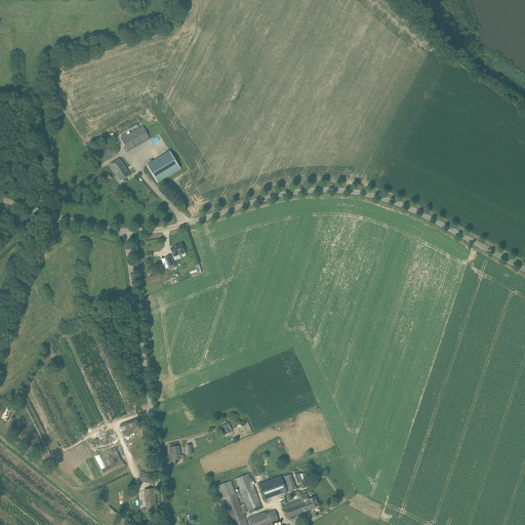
[(121,138),(127,150),(150,137),(144,127),(121,138)]
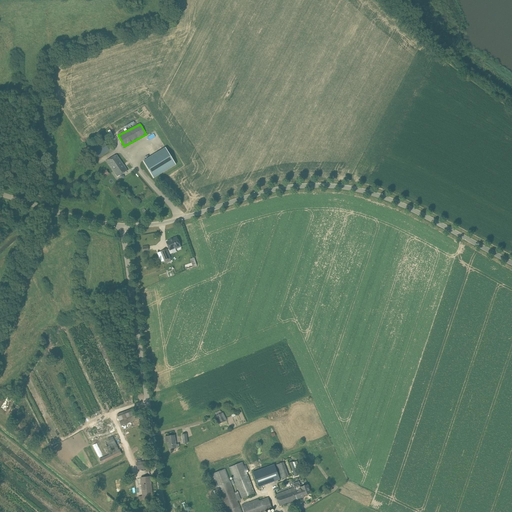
[(91,151),(96,159),(113,148),(108,139),(91,151)]
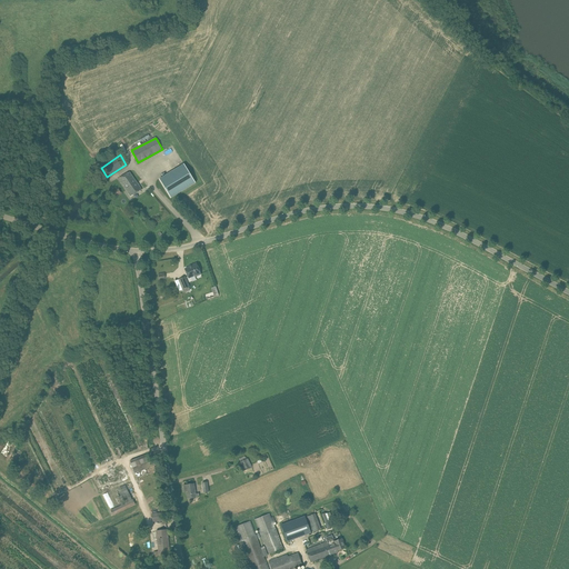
[(183,165),(160,179),(171,198),(196,183),(183,165)]
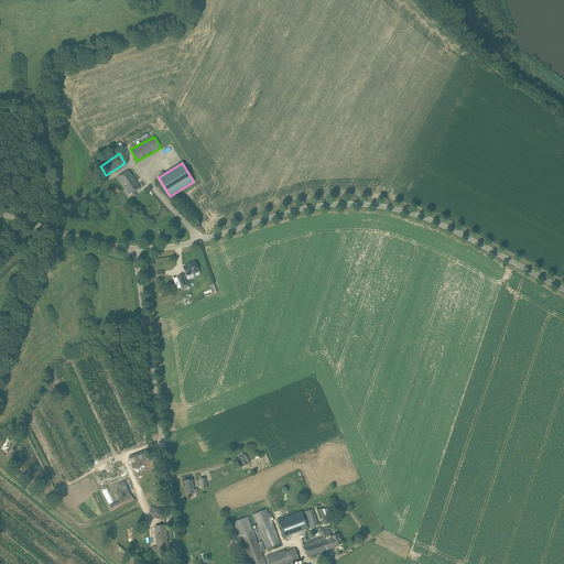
[(118,177),(127,190),(130,195),(141,188),(138,183),(129,171),(118,177)]
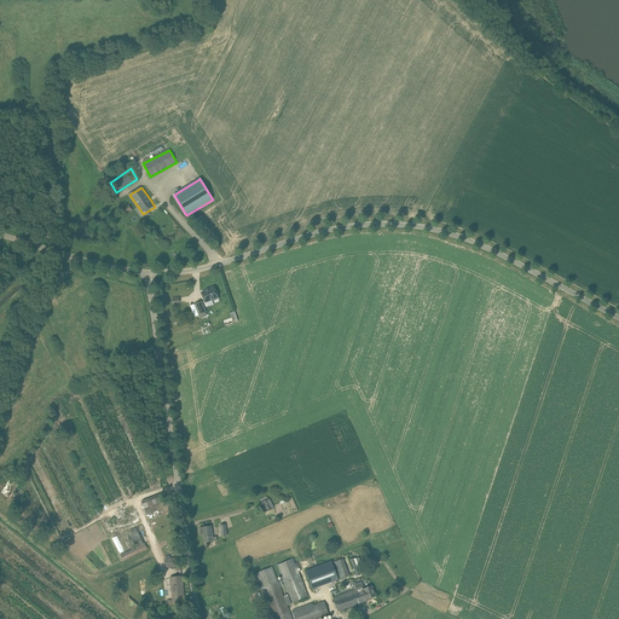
[(119,212),(121,217),(132,210),(129,206),(119,212)]
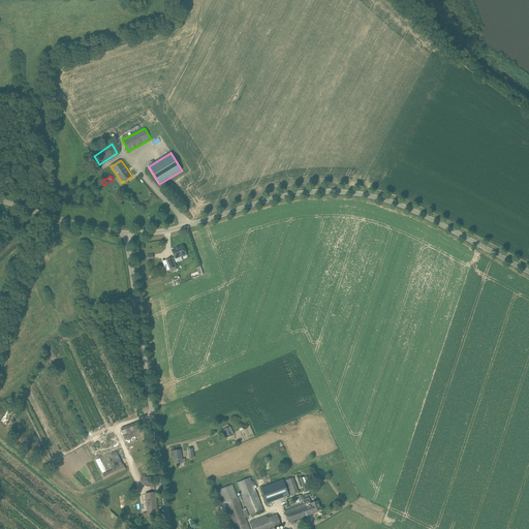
[(172,251),(176,258),(183,255),(182,254),(186,253),(183,245),(179,247),(179,248),(172,251)]
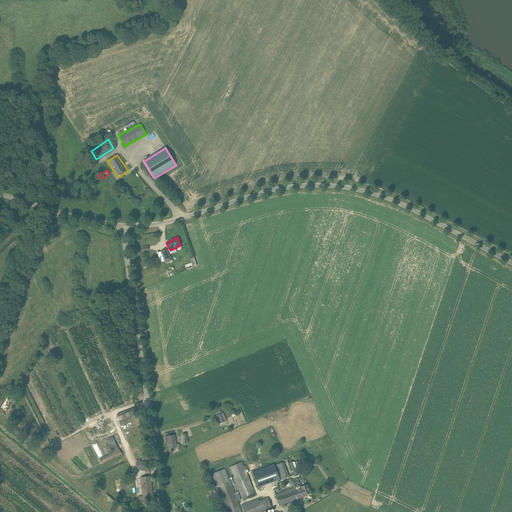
[(161,251),(166,263),(171,261),(166,249),(161,251)]
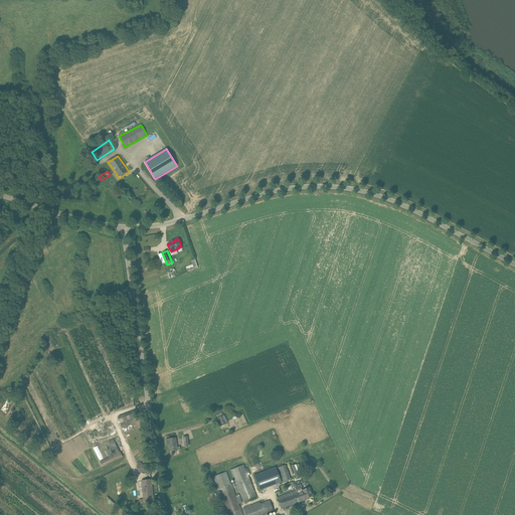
[(102,352),(106,350),(102,341),(98,343),(102,352)]
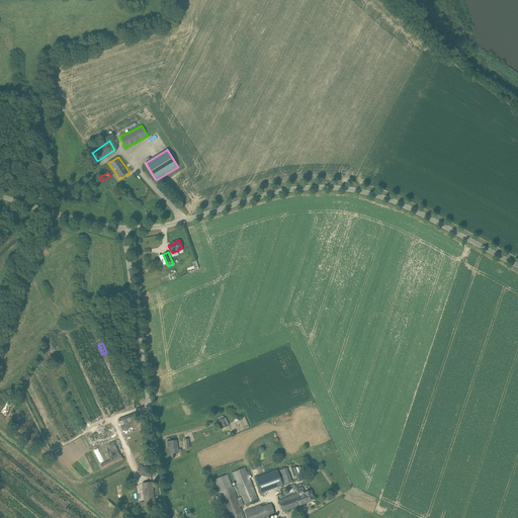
[(118,420),(122,431),(142,423),(138,413),(118,420)]
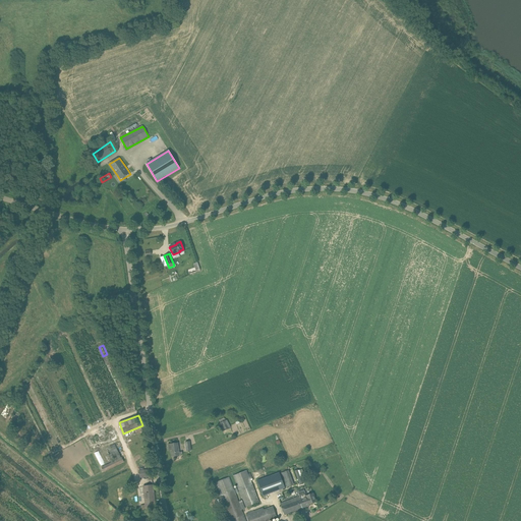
[(225,417),(219,419),(220,423),(219,423),(223,431),(227,429),(231,427),(227,420),(226,420),(225,417)]
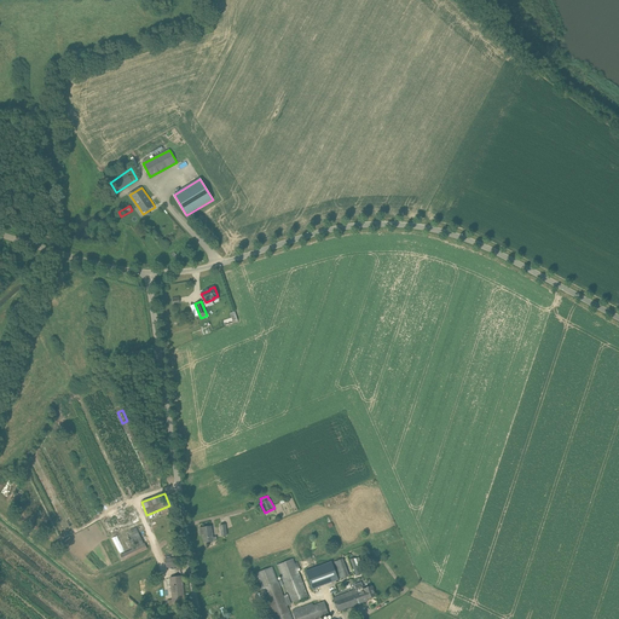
[(212,526),(200,528),(201,533),(203,532),(204,543),(213,542),(213,539),(217,539),(217,537),(213,537),(212,526)]
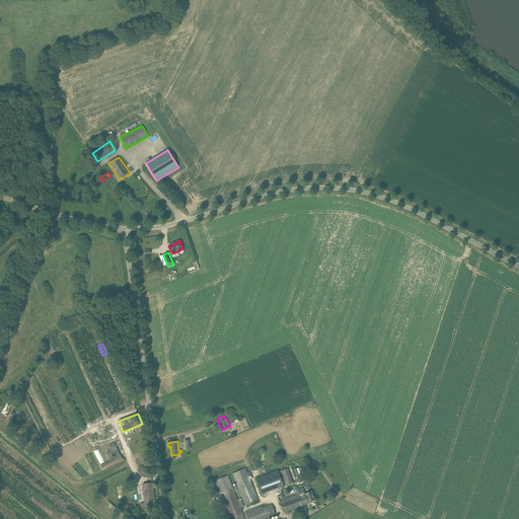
[(101,465),(103,469),(124,460),(122,456),(121,456),(114,443),(107,446),(109,449),(106,450),(108,453),(107,453),(110,459),(114,457),(115,459),(101,465)]
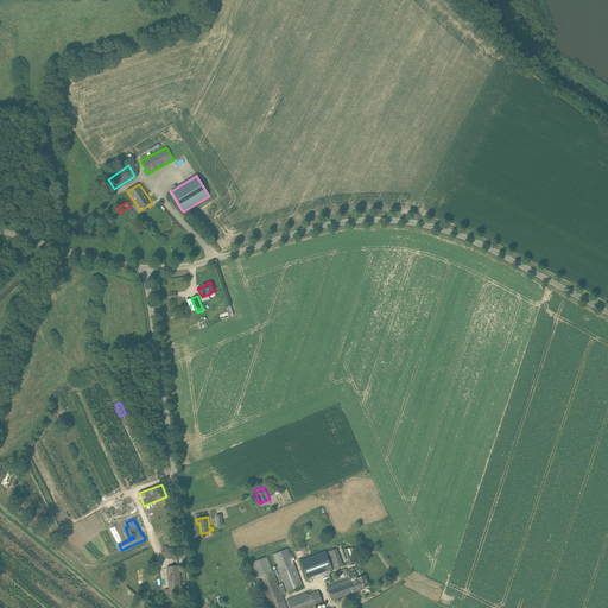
[(163,550),(164,558),(171,557),(177,556),(177,548),(171,549),(163,550)]
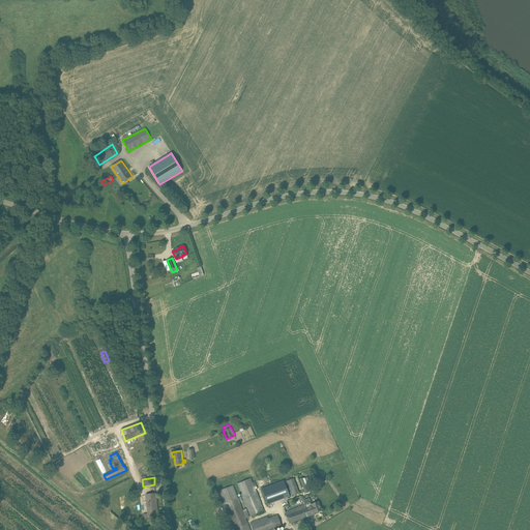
[(252,478),(238,483),(251,516),(264,510),(256,490),(258,490),(255,481),(253,482),(252,478)]
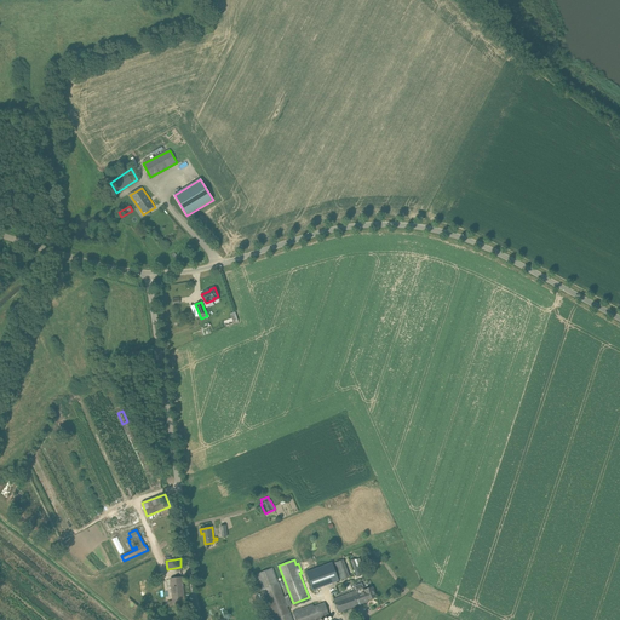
[(354,560),(350,561),(356,578),(361,577),(355,560),(354,560)]
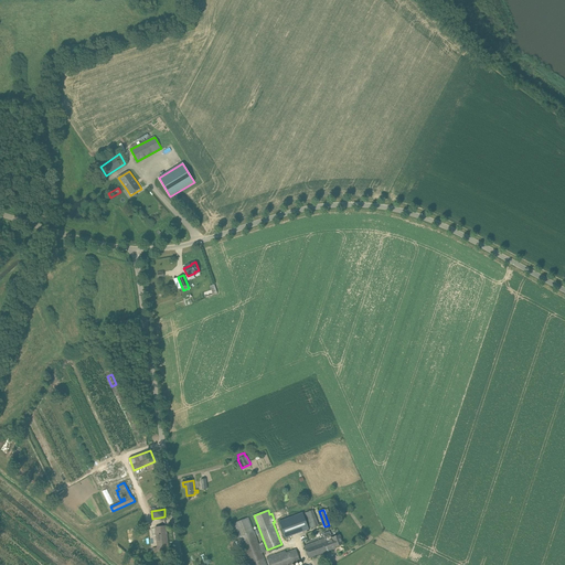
[(279,522),(285,539),(309,529),(302,512),(279,522)]
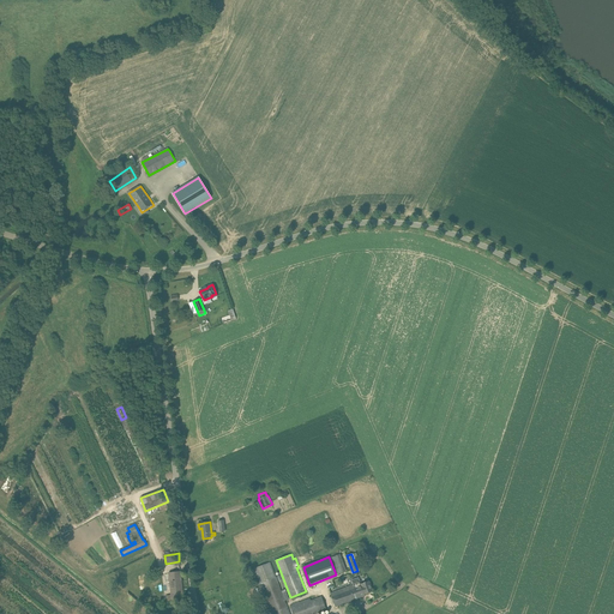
[(270,563),(254,569),(271,613),(289,613),(284,601),(289,599),(286,589),(281,591),(270,563)]
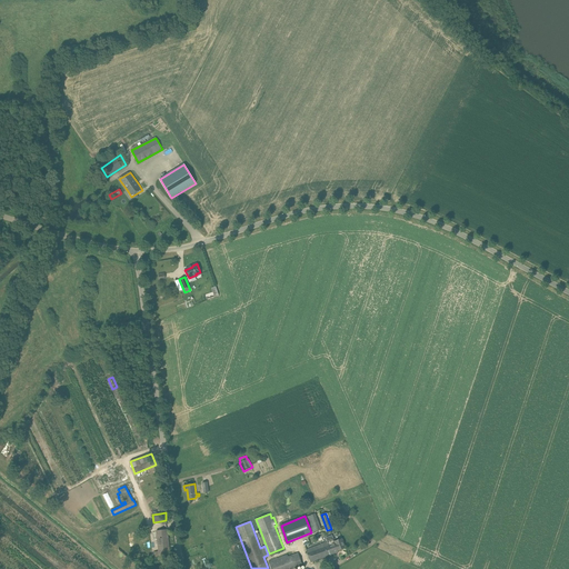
[(167,530),(156,531),(158,551),(155,551),(156,557),(170,555),(167,530)]
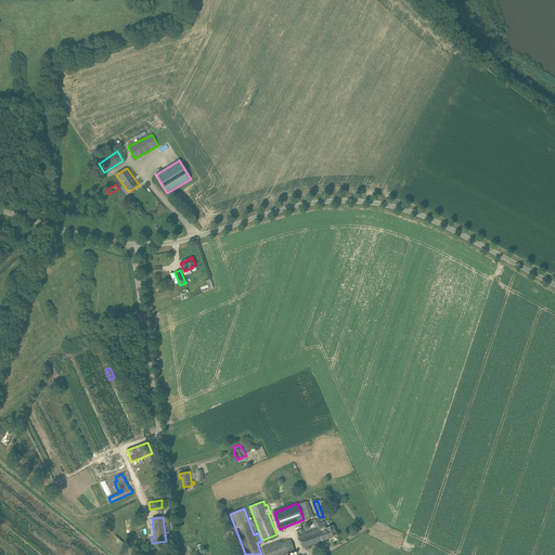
[(319,529),(298,537),(302,549),(331,539),(330,538),(337,534),(334,526),(326,528),(324,521),(318,524),(319,529)]
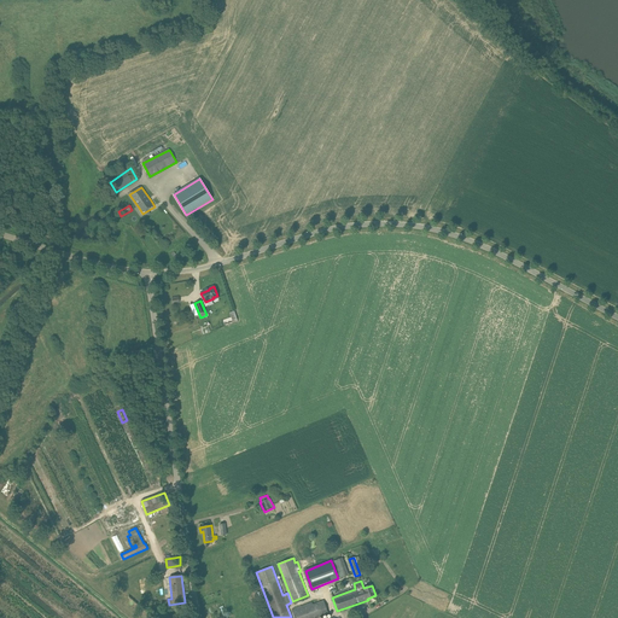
[(292,610),(295,617),(318,617),(328,614),(324,601),(313,605),(312,602),(292,610)]
